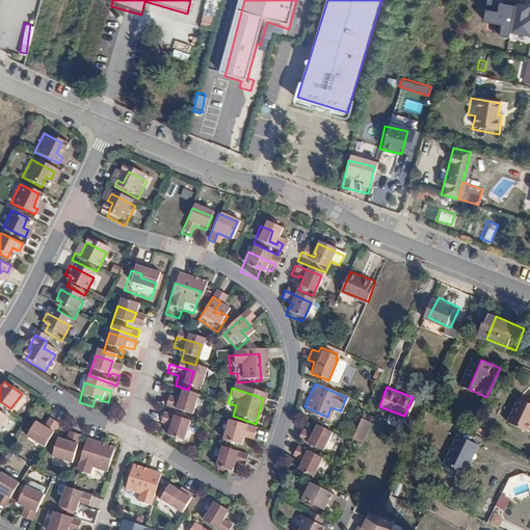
[(158,400),(156,409),(181,418),(188,399),(173,395),(169,406),(164,405),(165,402),(158,400)]
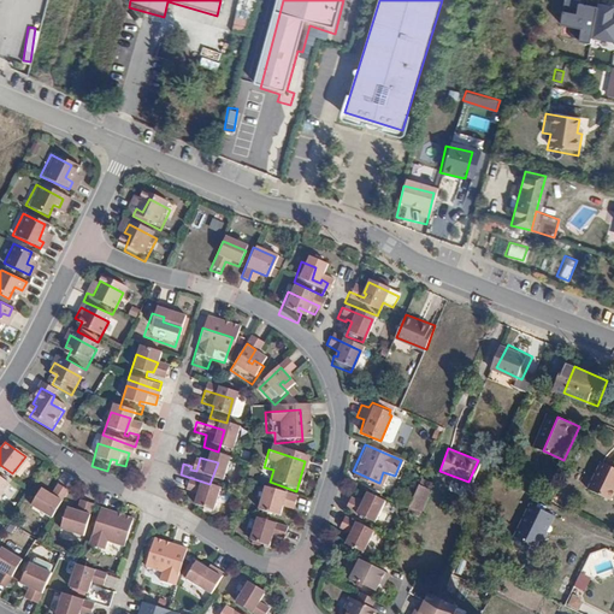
[(613,488),(613,466),(598,459),(585,485),(609,497),(613,488)]
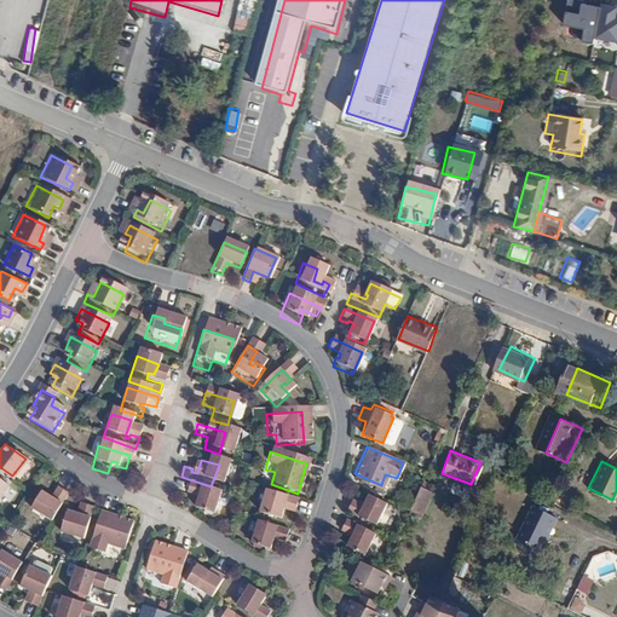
[(50,519),(67,491),(55,484),(48,495),(39,489),(28,505),(50,519)]
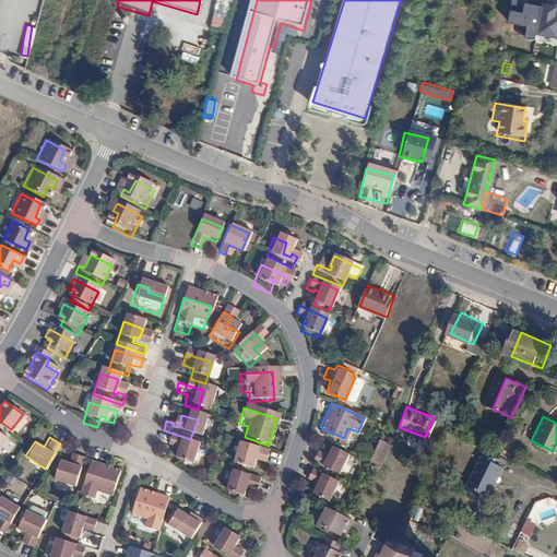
[(188,446),(162,438),(158,449),(166,451),(166,449),(172,450),(168,461),(182,465),(188,446)]
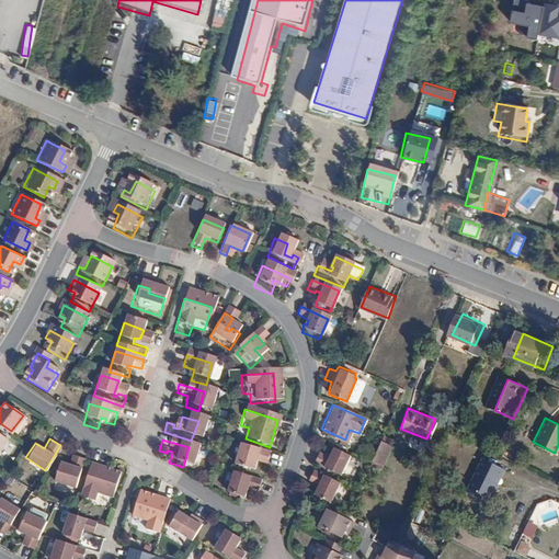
[(372,464),(383,467),(389,442),(378,440),(372,464)]
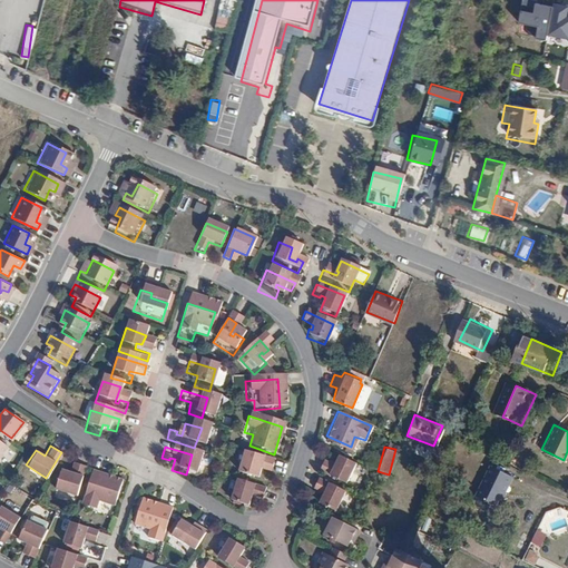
[(271,463),(240,453),(233,473),(253,479),(255,472),(253,471),(253,467),(268,471),(271,463)]
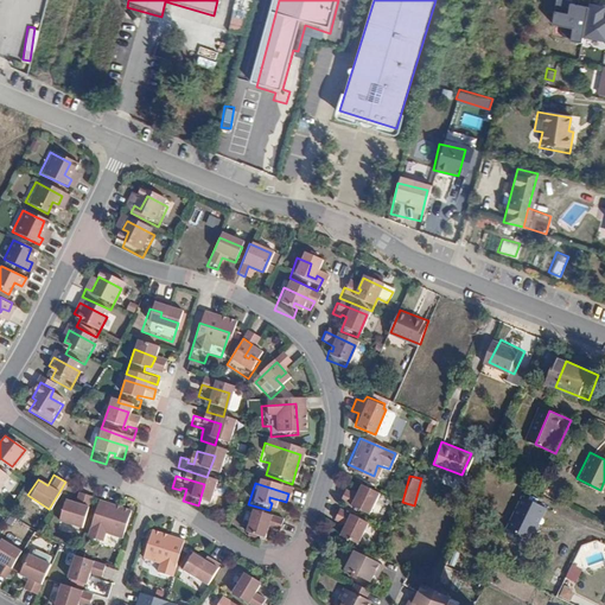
[(344,490),(339,502),(368,515),(377,492),(362,485),(357,498),(351,496),(352,494),(344,490)]
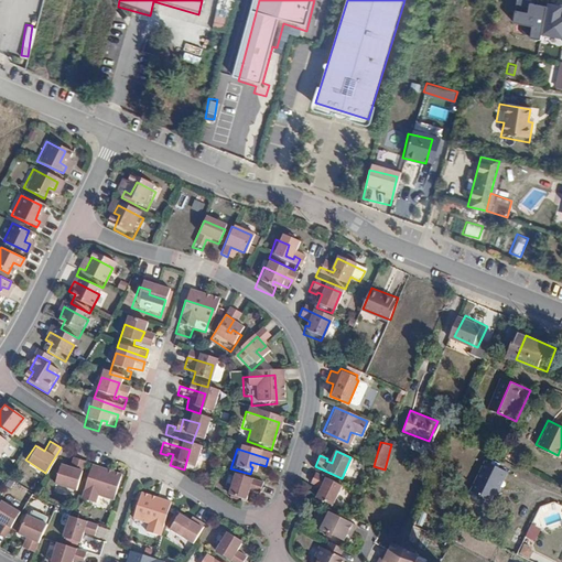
[(74,488),(86,458),(80,456),(77,466),(63,461),(54,481),(74,488)]
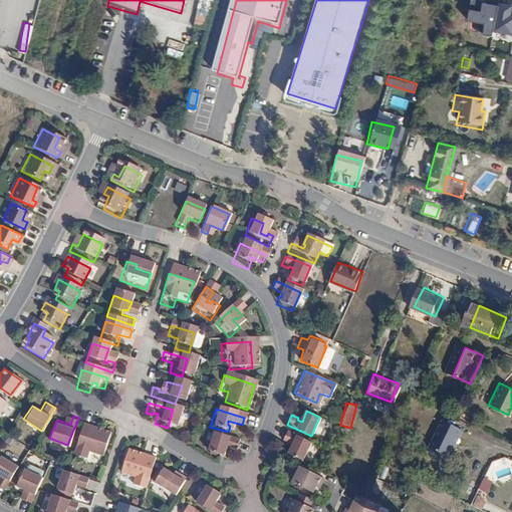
[(107,429),(83,422),(73,453),(85,456),(87,450),(100,452),(107,429)]
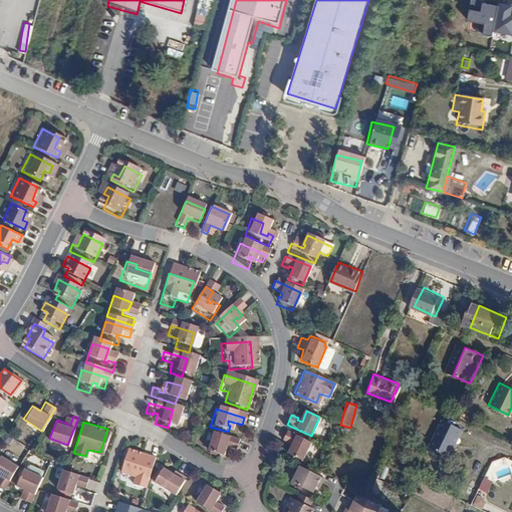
[(467,433),(448,424),(436,450),(455,459),(467,433)]
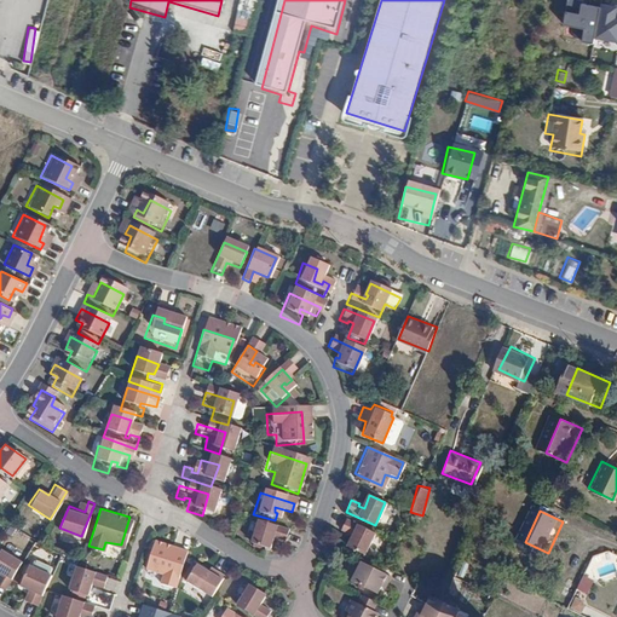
[(372,532),(342,519),(339,530),(347,534),(349,530),(353,532),(347,546),(362,553),(372,532)]
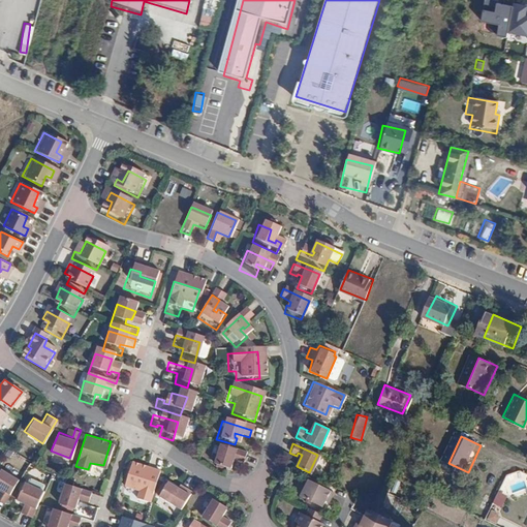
[(241,466),(244,457),(217,448),(212,466),(225,471),(228,461),(234,462),(234,465),(241,466)]
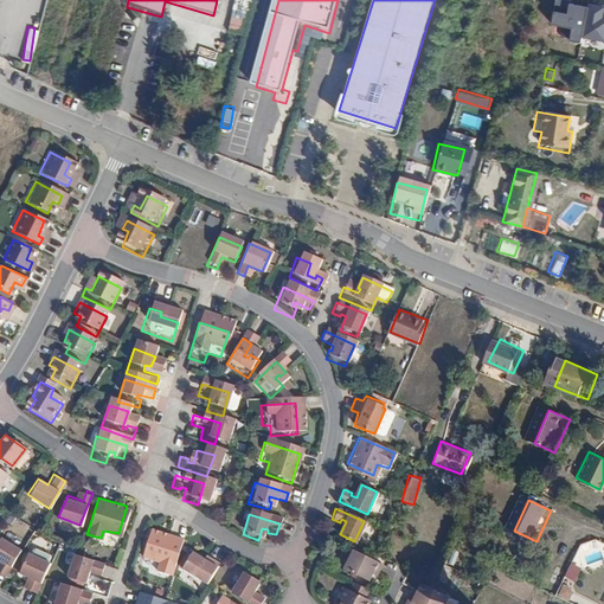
[(145,556),(158,559),(154,567),(171,573),(182,538),(171,534),(172,532),(154,526),(145,556)]
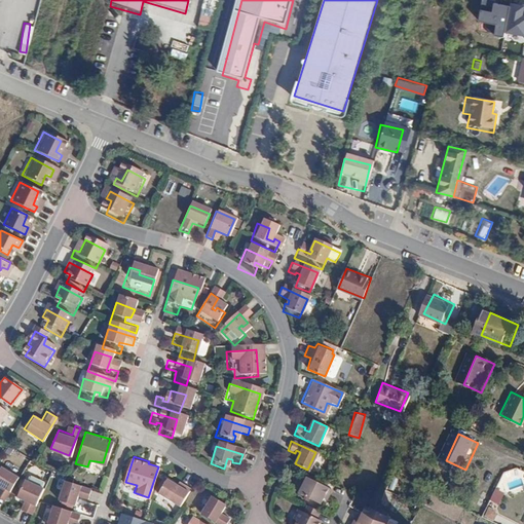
[(0,496),(3,498),(19,474),(2,464),(0,468),(0,484),(0,496)]
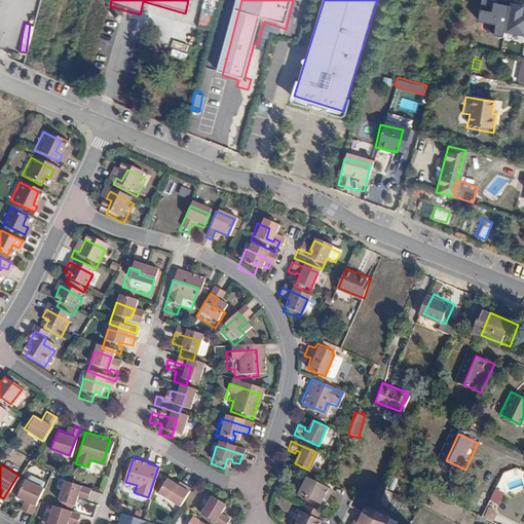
[(489,499),(500,503),(508,483),(519,487),(523,474),(523,472),(502,464),(489,499)]
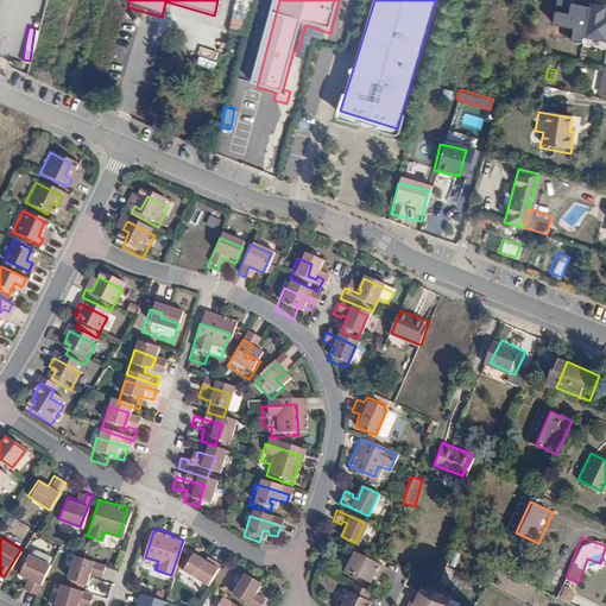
[(193,549),(181,567),(207,584),(220,562),(208,554),(206,557),(193,549)]
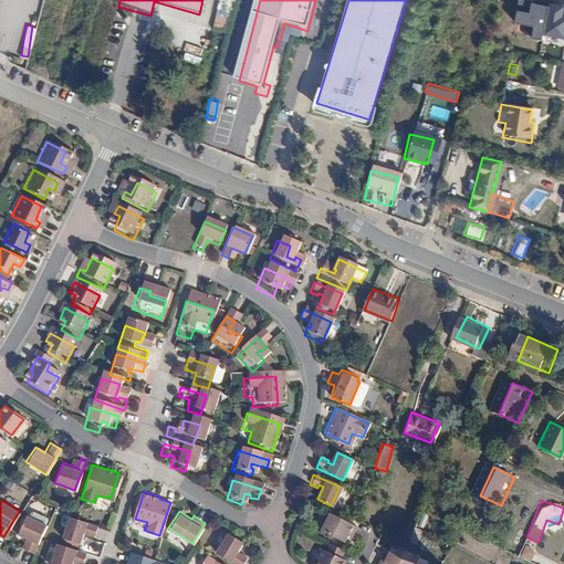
[(352,524),(325,511),(317,528),(341,540),(345,530),(348,532),(352,524)]
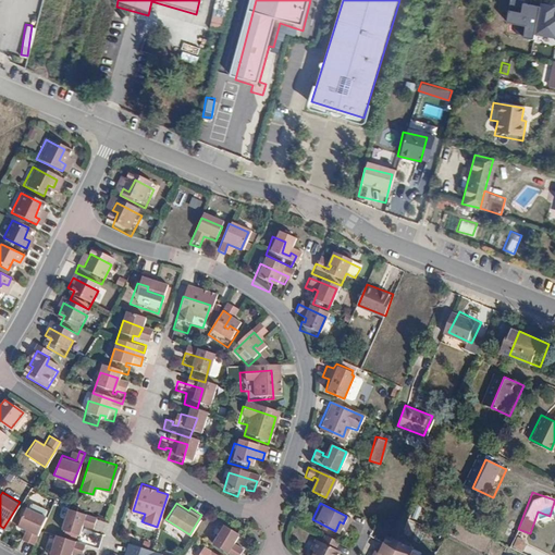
[(33,543),(47,513),(27,504),(17,525),(25,529),(21,538),(33,543)]
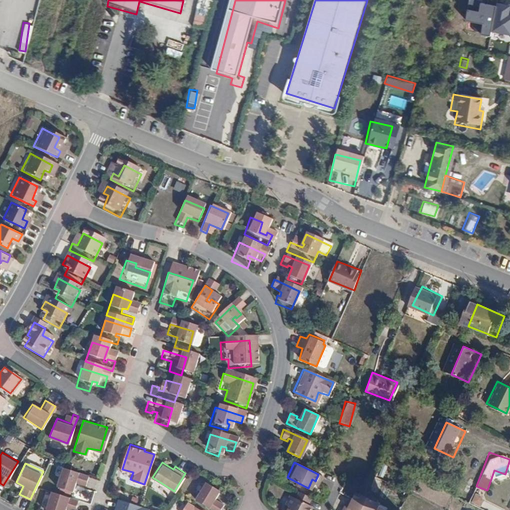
[(85,485),(88,474),(63,465),(56,484),(71,489),(74,481),(85,485)]
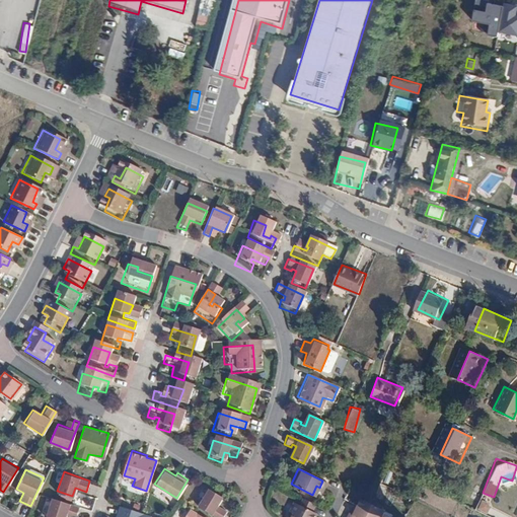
[(196,504),(218,516),(222,516),(226,510),(217,505),(222,497),(206,487),(196,504)]
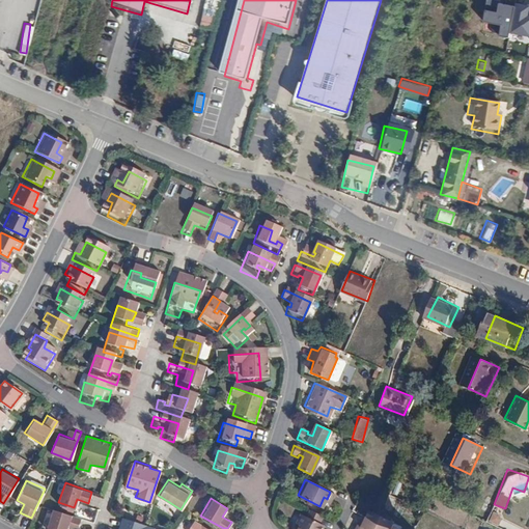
[(485,519),(495,525),(502,514),(492,508),(485,519)]
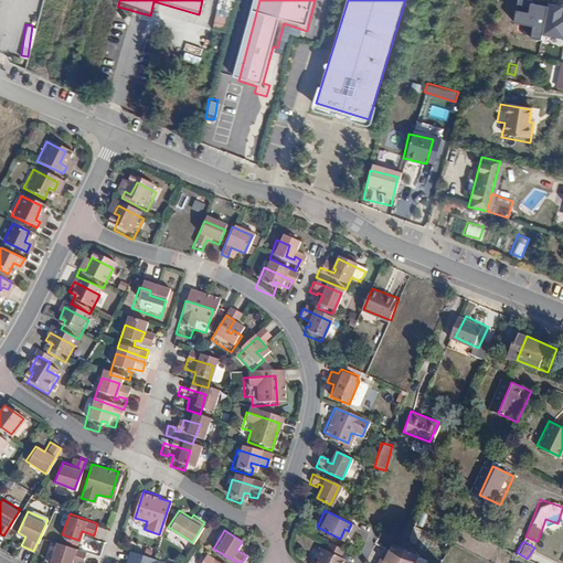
[(83,562),(86,551),(56,542),(50,562),(53,562),(71,562),(72,560),(83,562)]
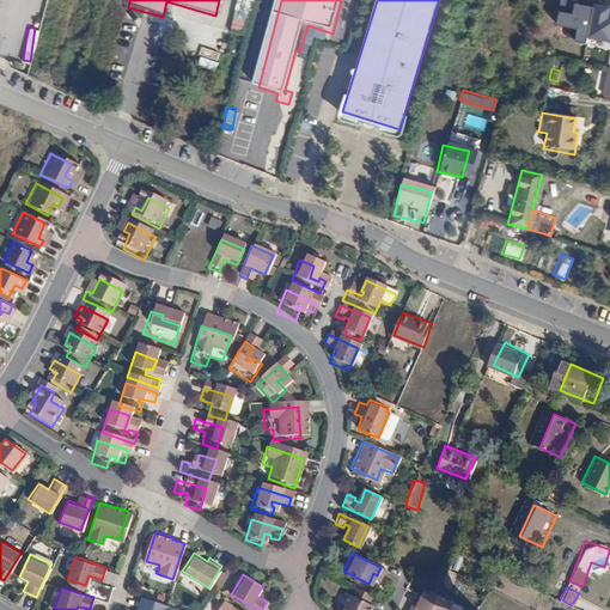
[(445,609),(451,601),(425,587),(420,597),(415,595),(412,604),(424,609),(445,609)]
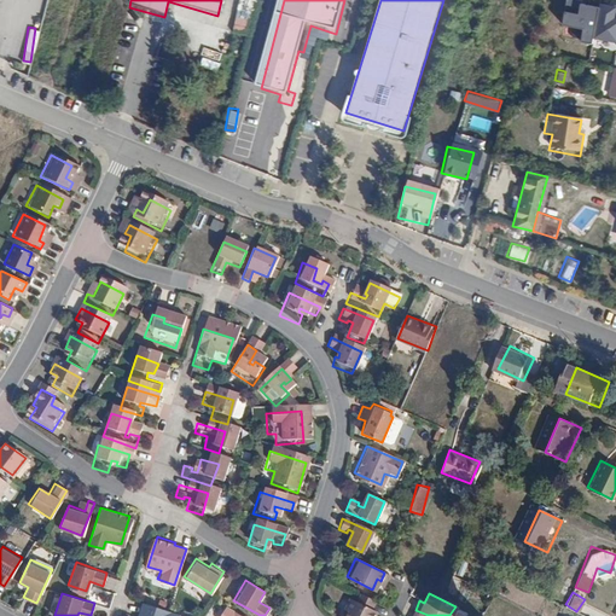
[(364,615),(370,606),(347,594),(341,606),(347,610),(343,615),(364,615)]
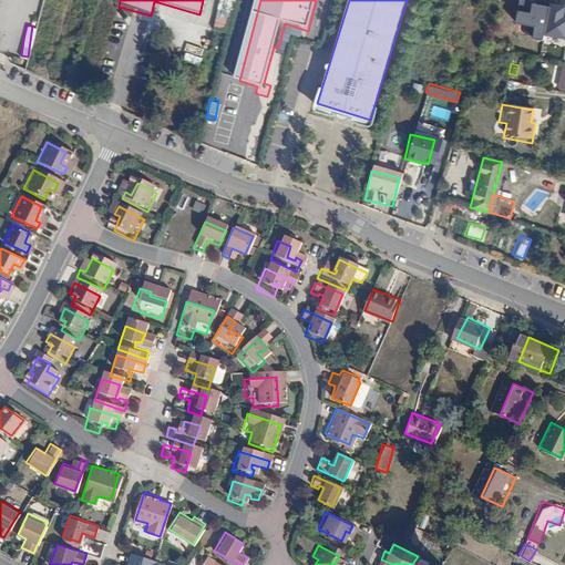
[(163,564),(165,561),(127,550),(123,564),(163,564)]
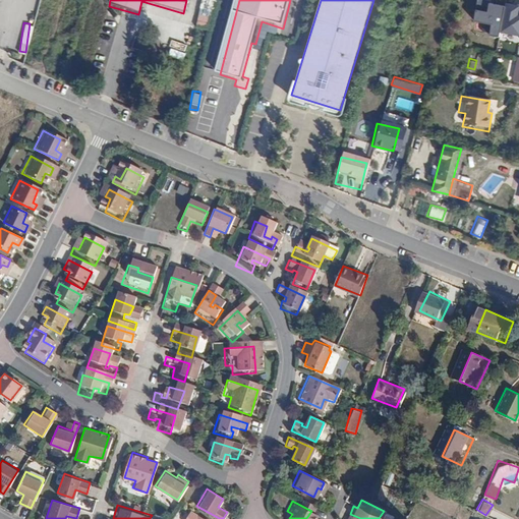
[(206,518),(190,510),(184,518),(206,518)]
